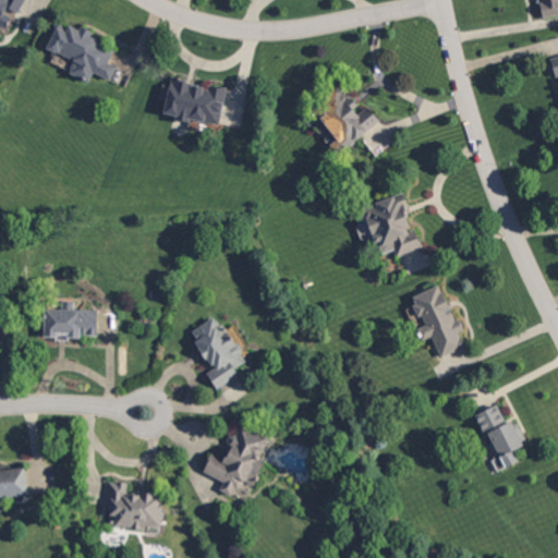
[(25,0),(0,0),(0,26),(7,29),(15,12),(19,13),(25,0)]
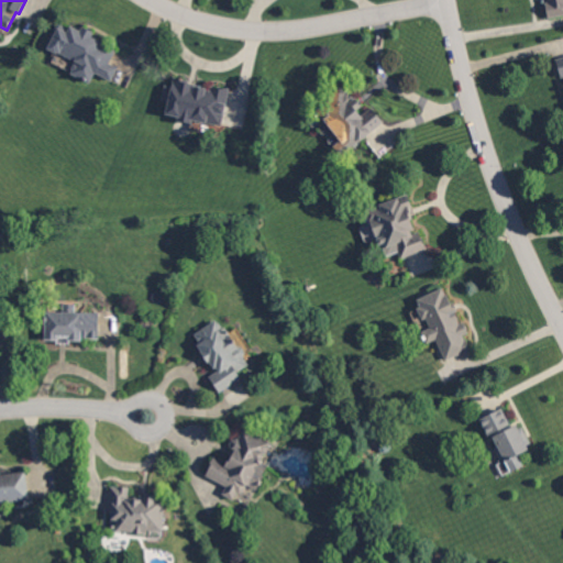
[(562,0),(544,0),(548,17),(562,14),(562,0)]
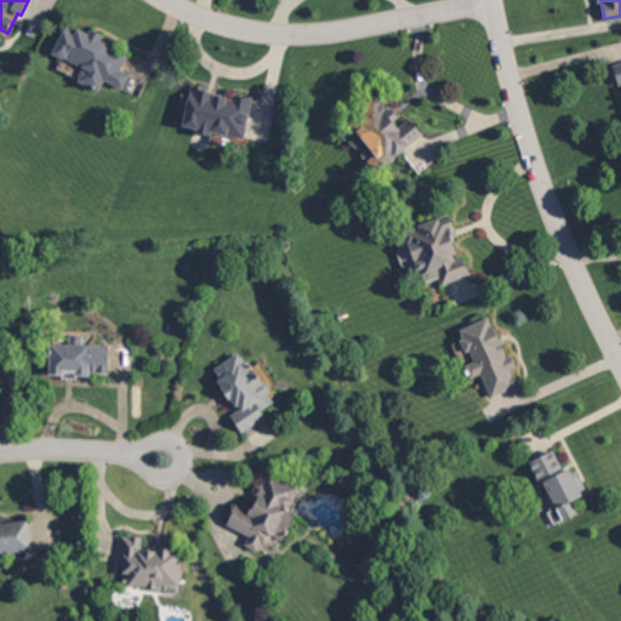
[(84,67),(78,81),(100,91),(103,81),(124,89),(130,73),(121,69),(126,56),(110,50),(114,41),(89,30),(87,34),(63,24),(51,53),(84,67)]
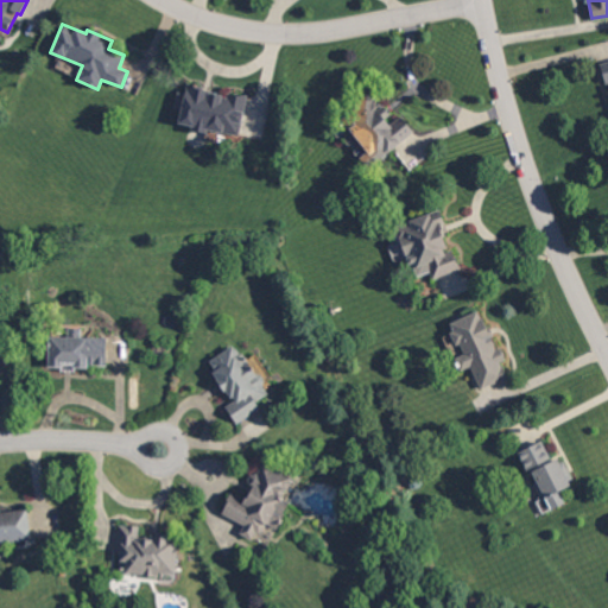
[(246,95),(185,87),(185,93),(177,92),(173,107),(181,108),(178,126),(240,135),(246,95)]
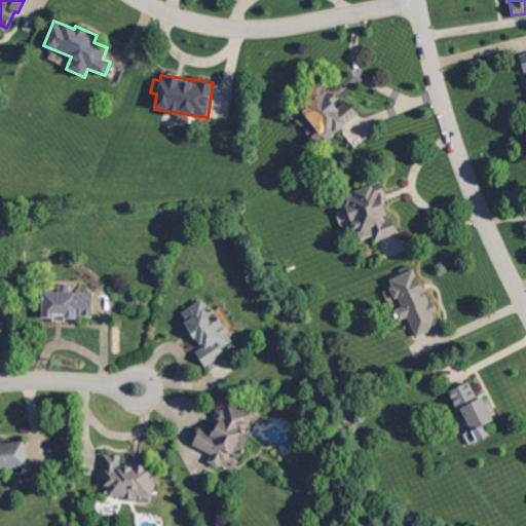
[(359,115),(347,99),(340,104),(324,80),(295,101),(317,132),(311,136),(317,145),(359,115)]
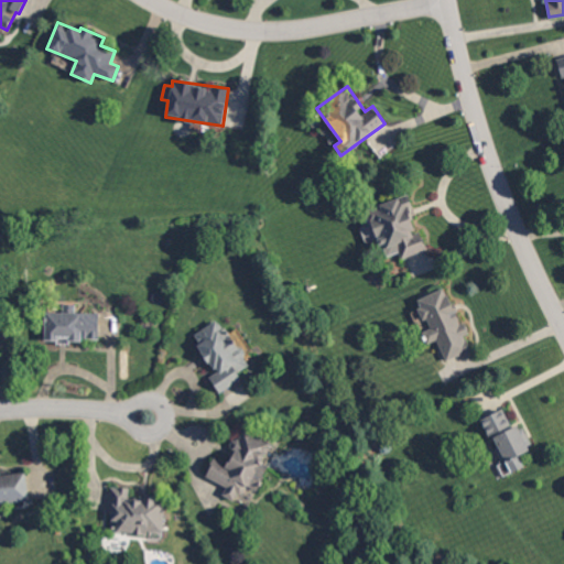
[(424,250),(408,195),(367,208),(382,258),(400,252),(401,258),(424,250)]
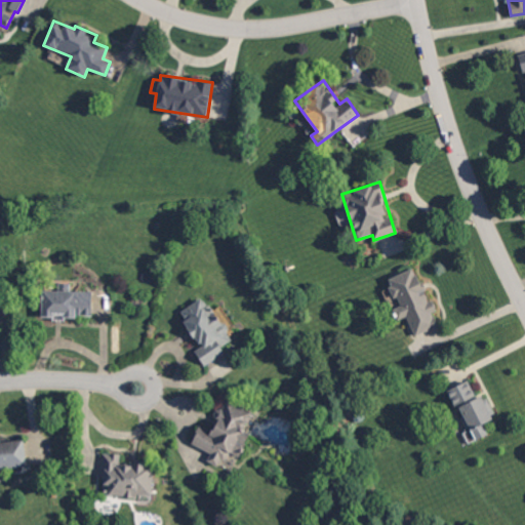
[(414,335),(438,325),(433,312),(434,312),(414,267),(385,280),(401,318),(406,315),(414,335)]
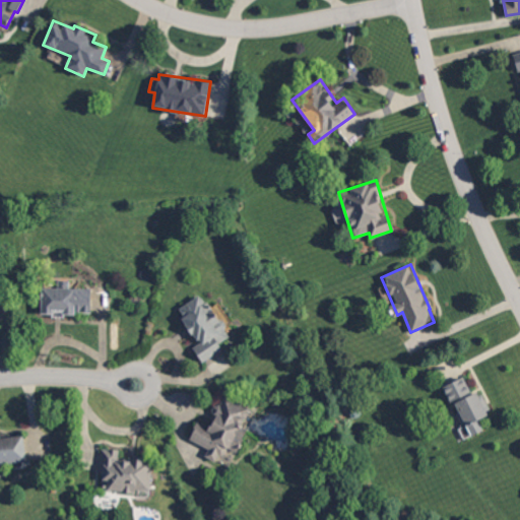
[(42,313),(91,314),(91,288),(69,288),(69,280),(55,280),(55,286),(42,286),(42,313)]
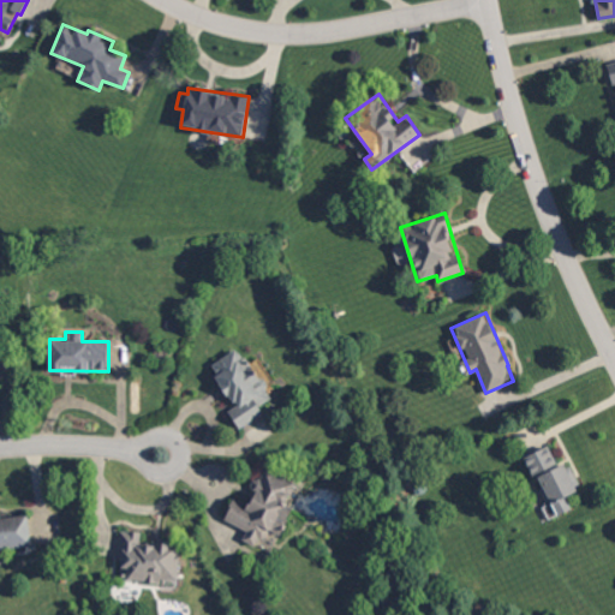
[(239,428),(263,413),(258,406),(272,398),(240,347),(210,365),(236,406),(228,411),(239,428)]
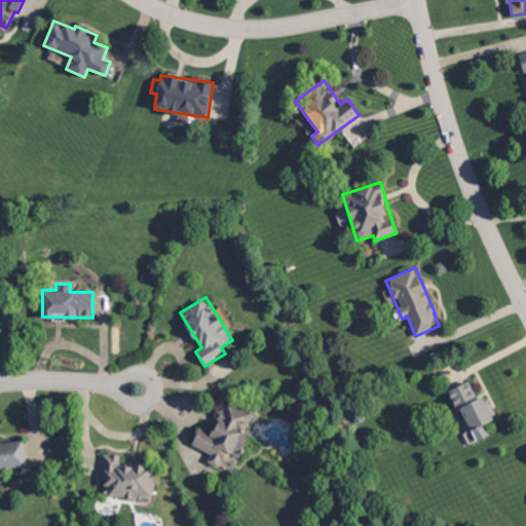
[(482,396),(477,399),(468,380),(448,389),(457,411),(461,409),(476,441),(489,435),(484,424),(493,420),(482,396)]
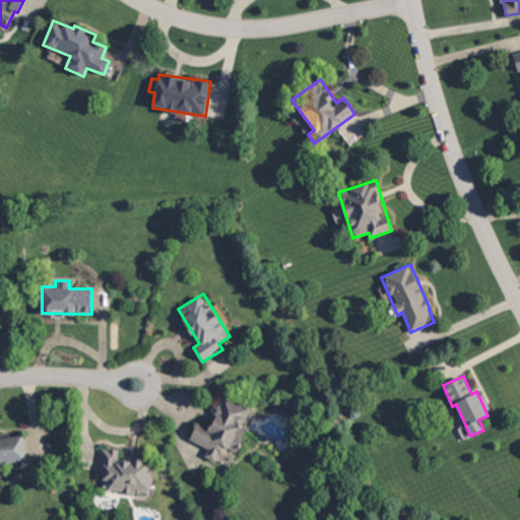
[(190,441),(207,446),(204,458),(216,461),(219,450),(237,455),(252,403),(223,395),(221,406),(215,405),(210,427),(195,423),(190,441)]
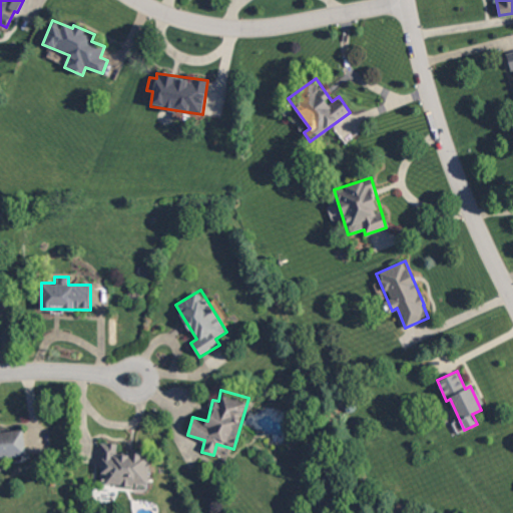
[(23,429),(0,431),(0,464),(4,464),(4,458),(26,455),(23,429)]
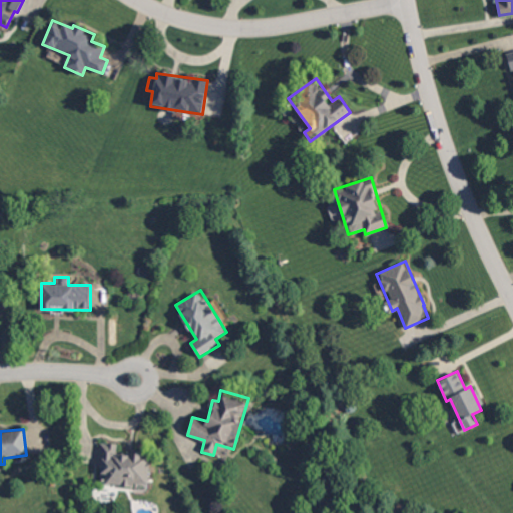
[(148,486),(149,454),(117,452),(117,443),(96,442),(95,465),(101,465),(100,484),(148,486)]
